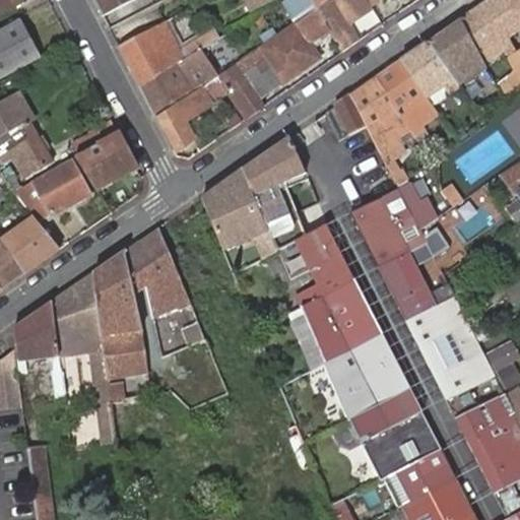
[(0,0),(0,13),(25,0),(0,0)]
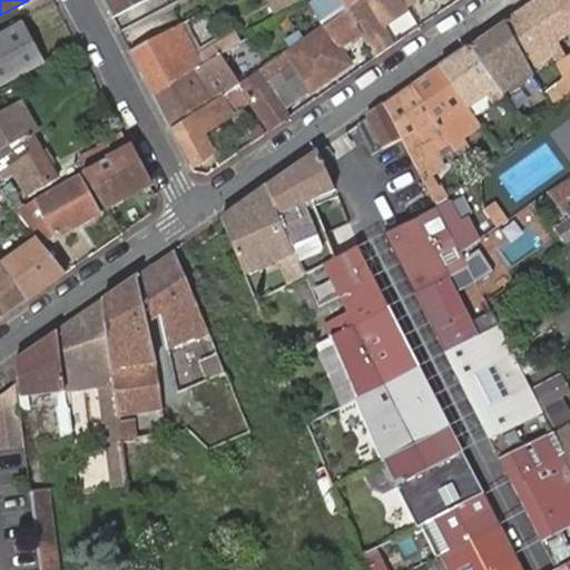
[(101,0),(111,18),(147,0),(101,0)]
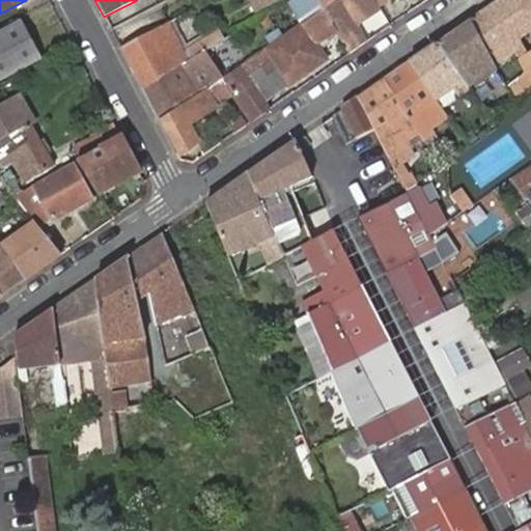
[(253,11),(275,0),(253,0),(249,3),(253,11)]
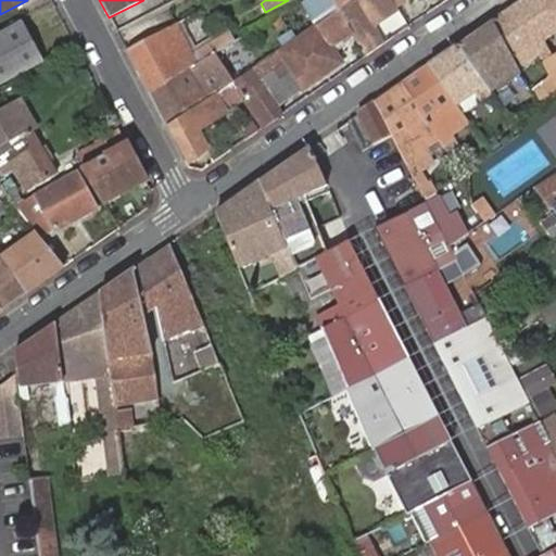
[(329,0),(336,11),(350,0),(329,0)]
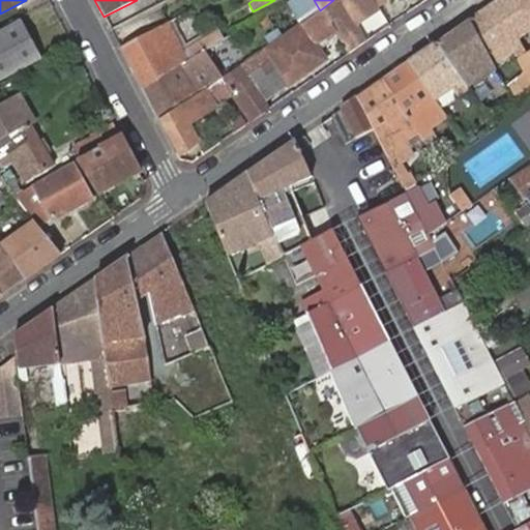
[(333,0),(320,10),(328,23),(330,26),(348,55),(365,41),(354,24),(377,8),(371,0),(333,0)]
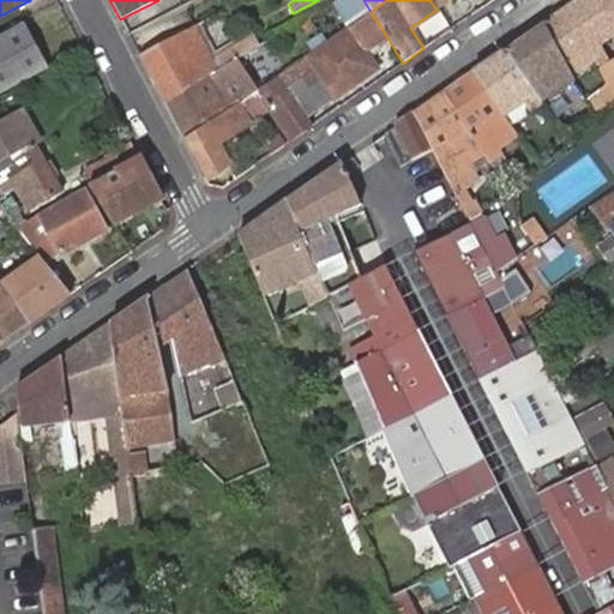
[(613,0),(573,0),(504,49),(542,106),(573,84),(570,78),(599,62),(599,43),(613,31),(613,0)]
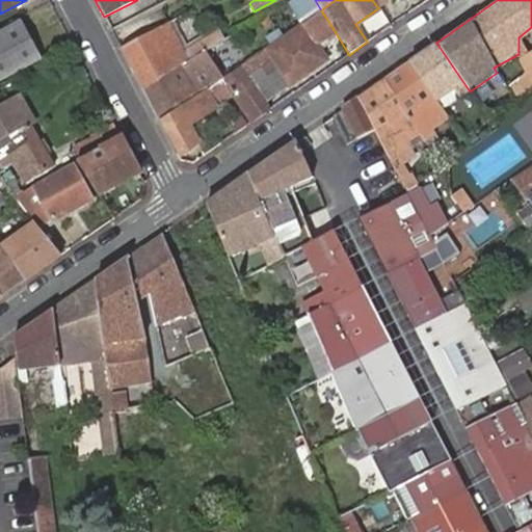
[(321,10),(265,49),(290,84),(325,61),(310,37),(329,23),(321,10)]
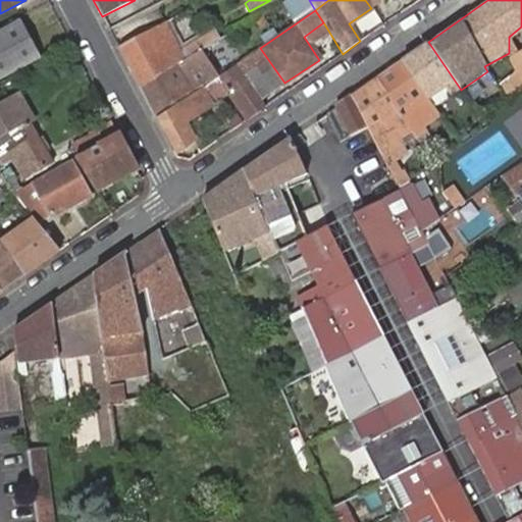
[(0,32),(0,76),(40,56),(20,21),(0,32)]
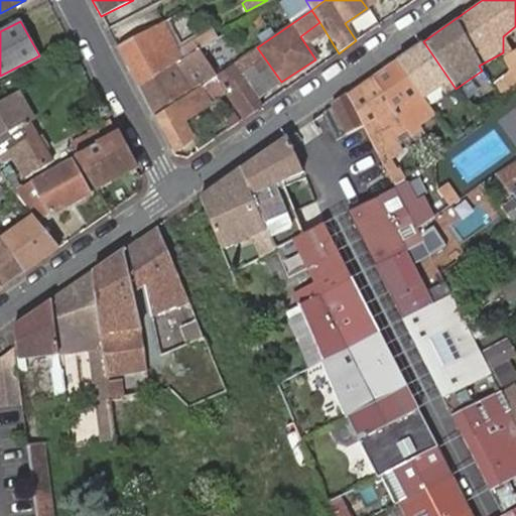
[(119,48),(140,85),(200,51),(220,39),(214,30),(179,49),(163,22),(119,48)]
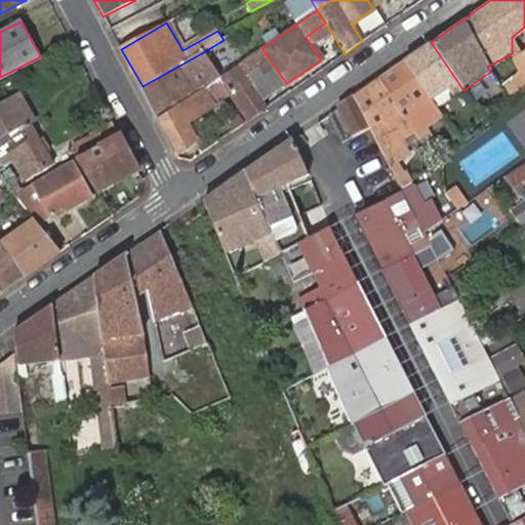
[(316,34),(333,61),(345,54),(327,26),(316,34)]
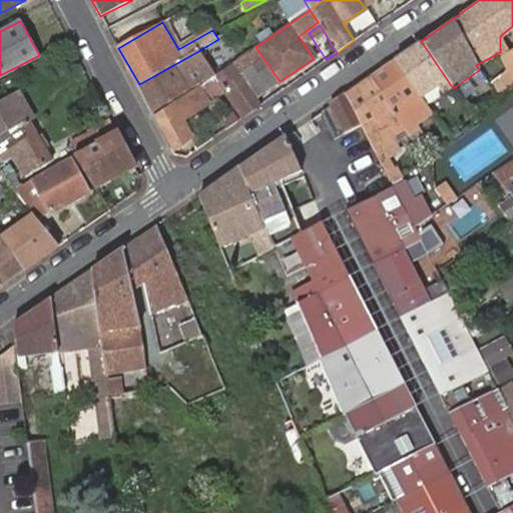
[(512,41),(512,26),(500,36),(500,52),(512,41)]
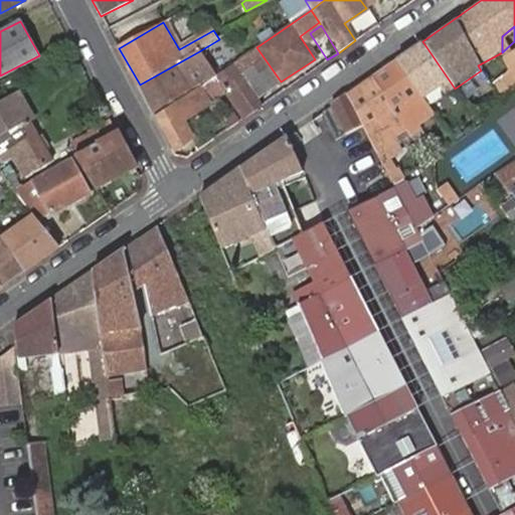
[(455,89),(422,41),(395,60),(428,107),(455,89)]
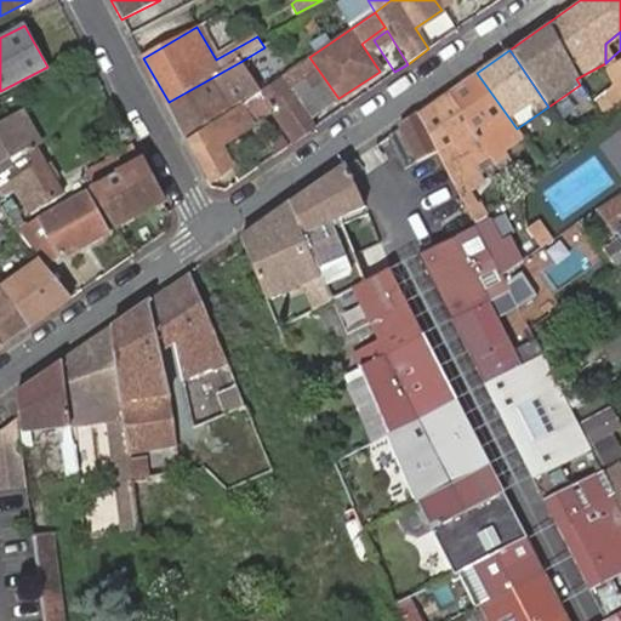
[(620,96),(620,50),(605,63),(620,96)]
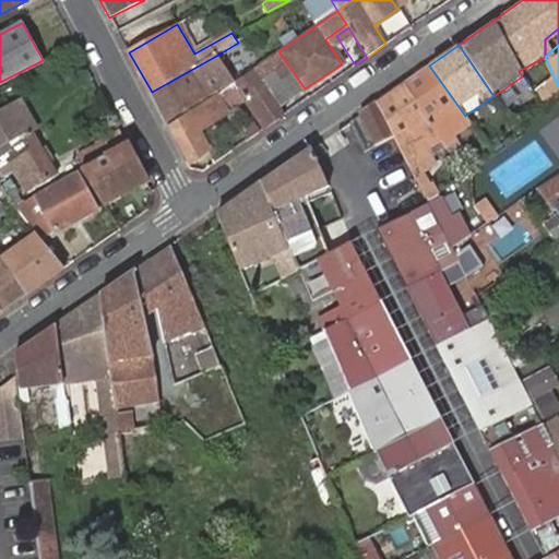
[(275,54),(252,71),(260,81),(278,69),(275,63),(280,61),(275,54)]
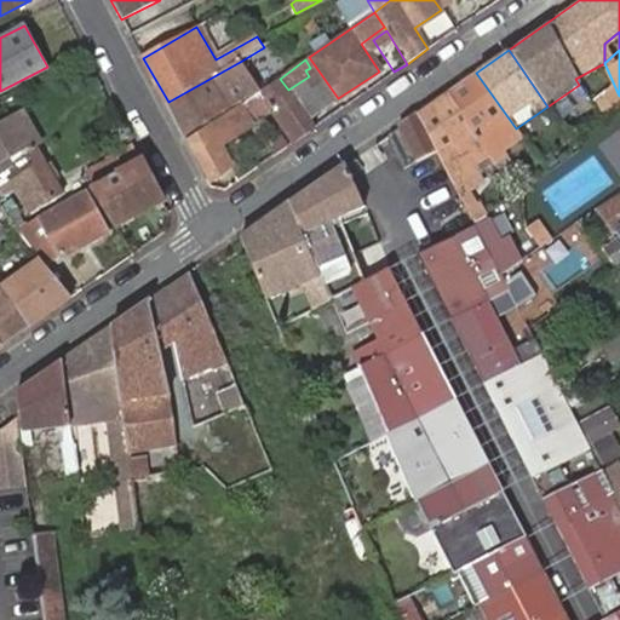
[(236,109),(241,105),(260,92),(240,62),(168,102),(187,144),(236,109)]
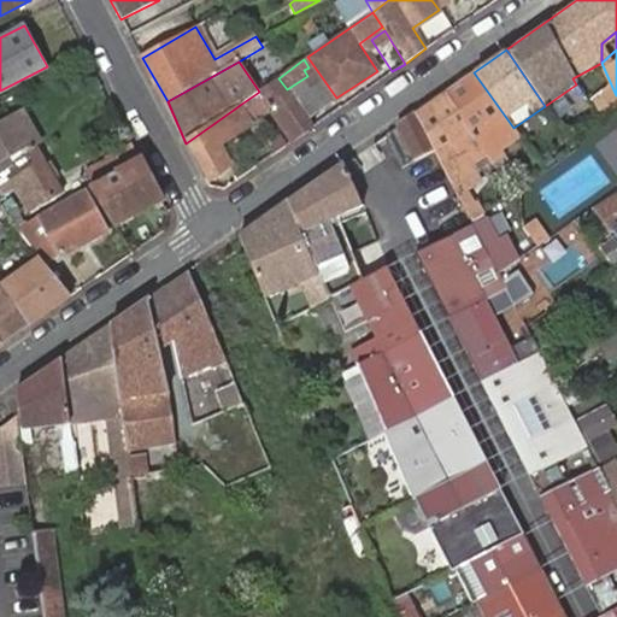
[(474,72),(447,90),(485,148),(509,133),(513,141),(519,136),(513,128),(474,72)]
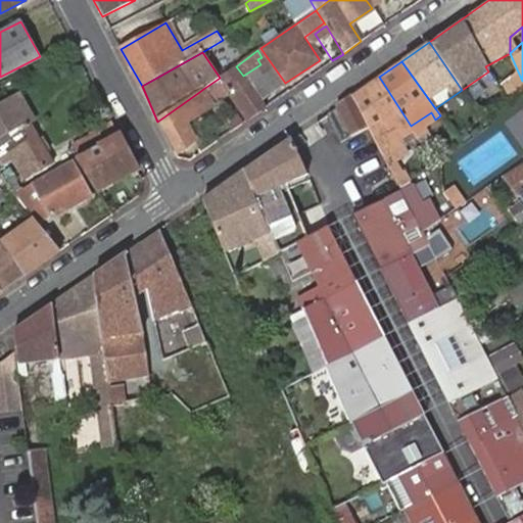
[(230,94),(247,121),(264,108),(234,67),(220,78),(203,89),(214,103),(230,94)]
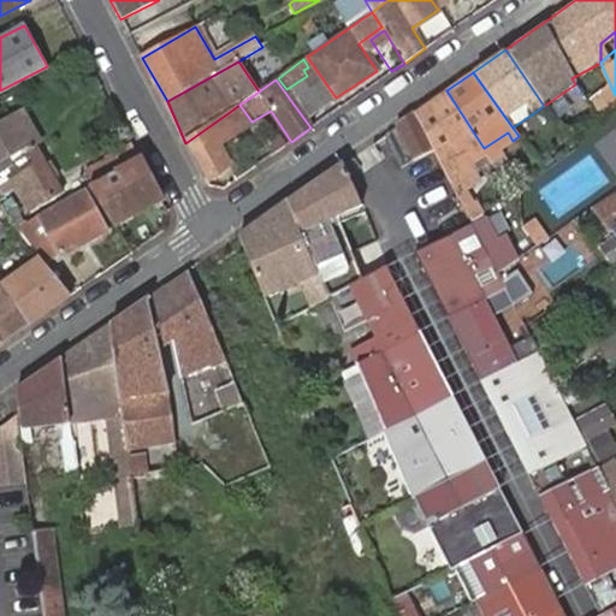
[(446,90),(414,113),(433,150),(458,200),(479,190),(465,161),(484,148),(446,90)]
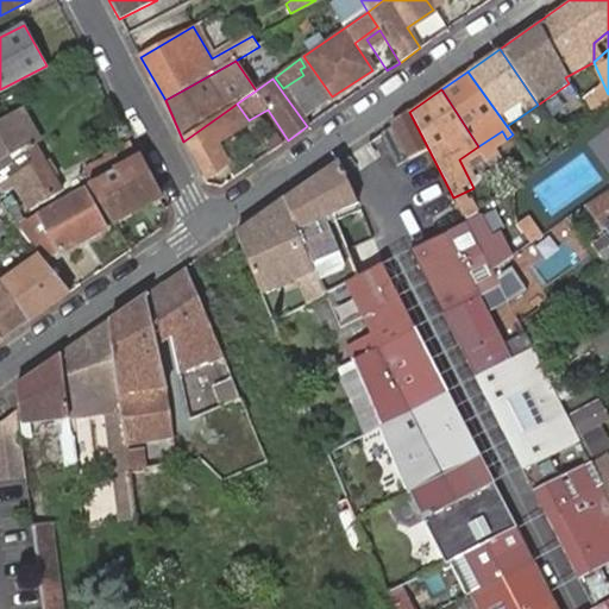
[(203,180),(225,165),(214,146),(244,126),(232,107),(183,142),(203,180)]
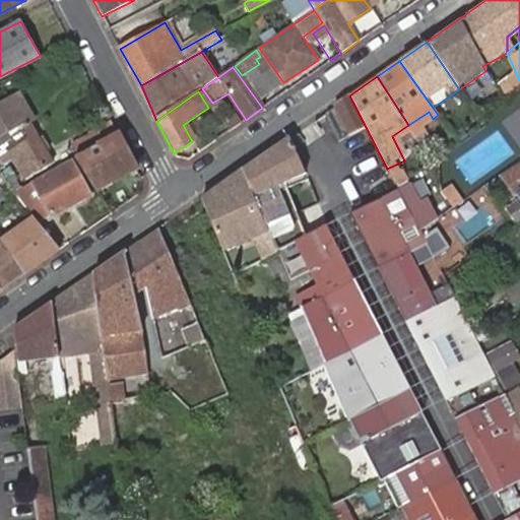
[(35,120),(20,94),(0,106),(0,164),(12,157),(25,179),(52,165),(28,123),(35,120)]
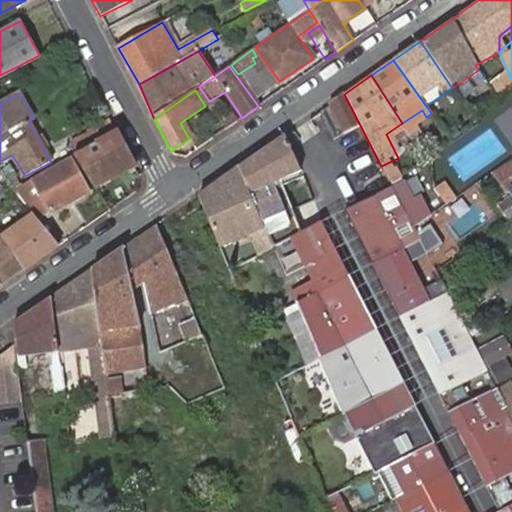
[(344,94),(330,103),(346,133),(360,125),(344,94)]
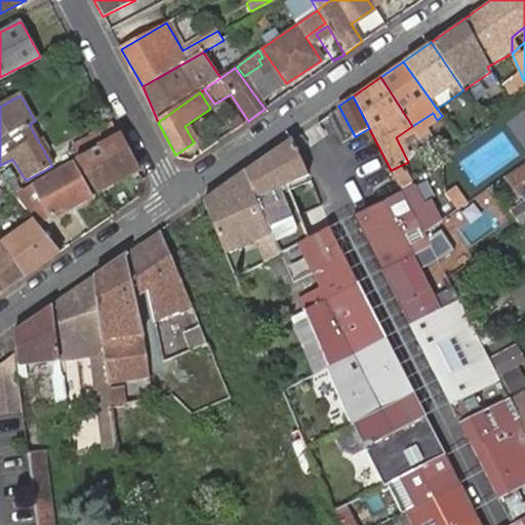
[(102,145),(120,135),(113,124),(96,133),(102,145)]
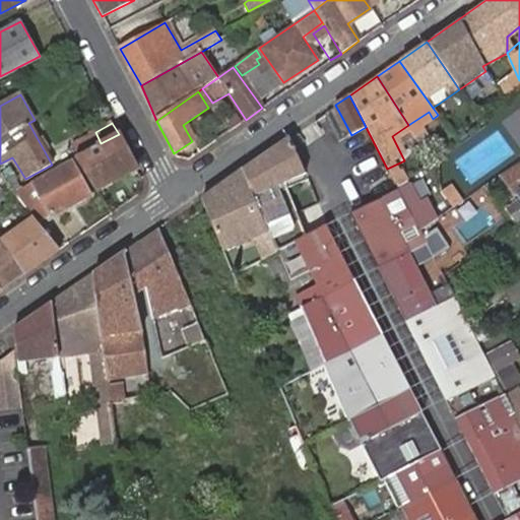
[(102,188),(137,169),(119,134),(101,143),(83,152),(83,154),(75,158),(82,170),(89,167),(102,188)]
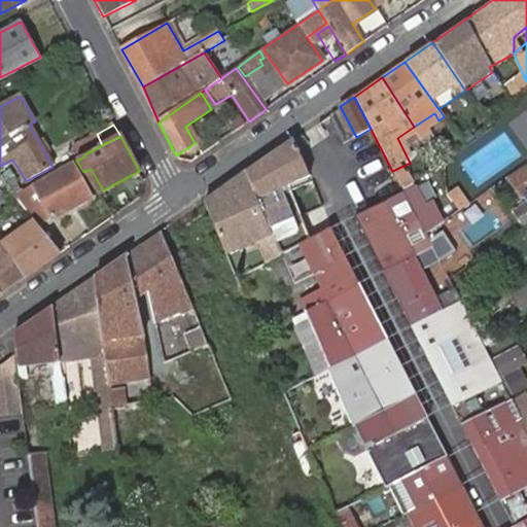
[(294,139),(246,173),(270,229),(293,218),(280,188),(309,174),(294,139)]
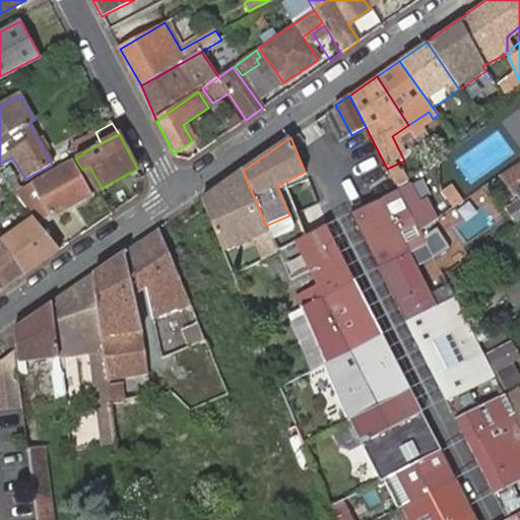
[(404,160),(387,169),(397,187),(412,177),(404,160)]
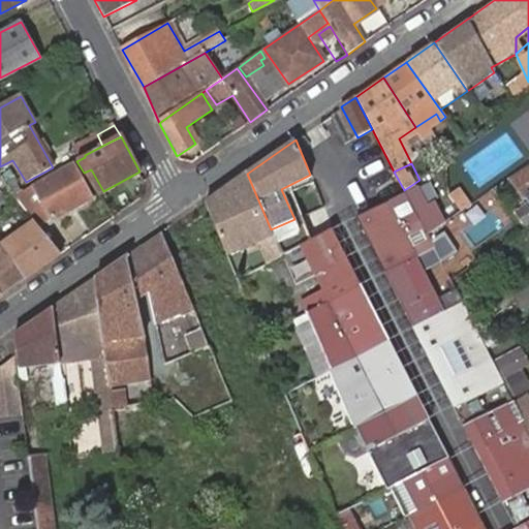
[(34,185),(54,219),(91,198),(72,164),(34,185)]
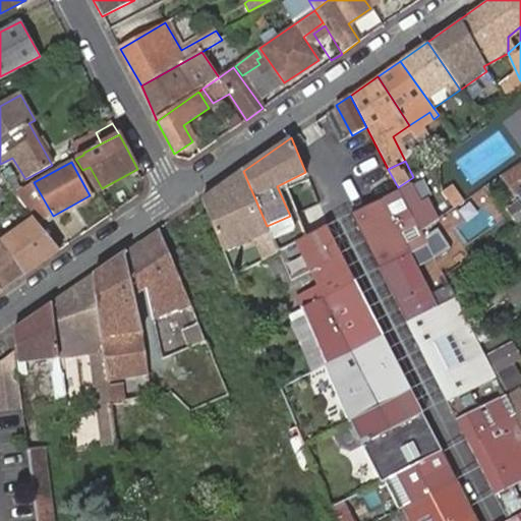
[(518,195),(520,192),(520,164),(505,175),(518,195)]
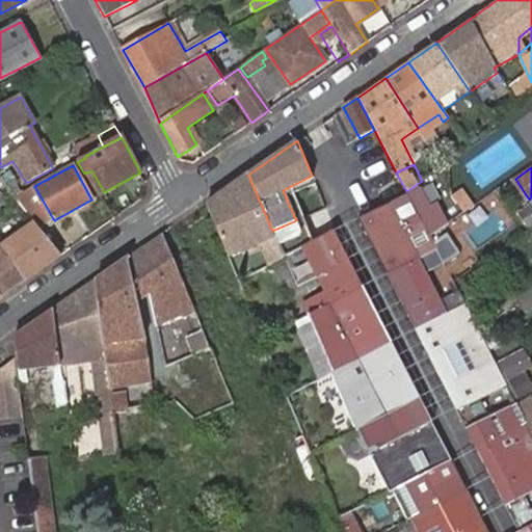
[(248,175),(206,204),(227,256),(260,242),(268,264),(283,257),(272,231),(248,175)]
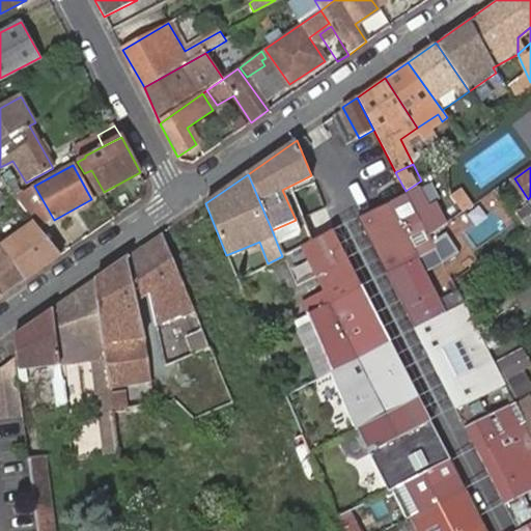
[(26,190),(49,222),(54,220),(34,186),(26,190)]
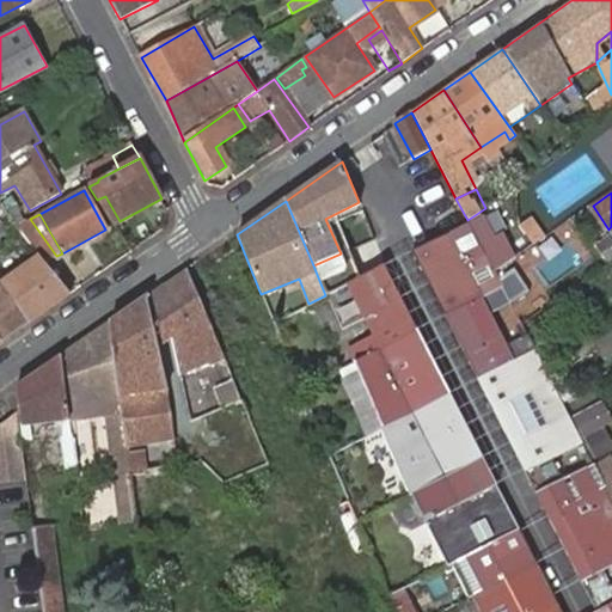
[(543,236),(530,216),(518,226),(531,245),(543,236)]
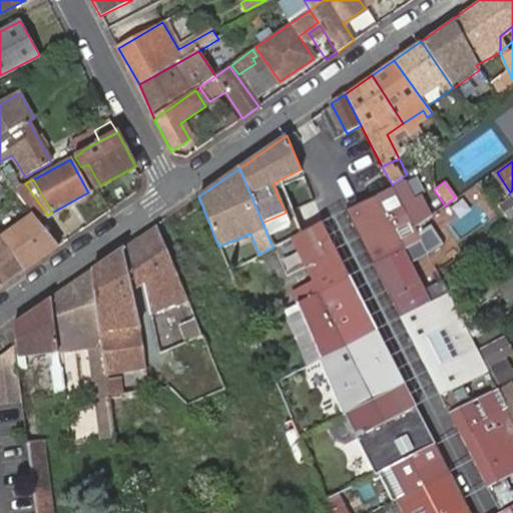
[(14,190),(35,215),(36,215),(46,226),(52,221),(47,214),(25,183),(14,190)]
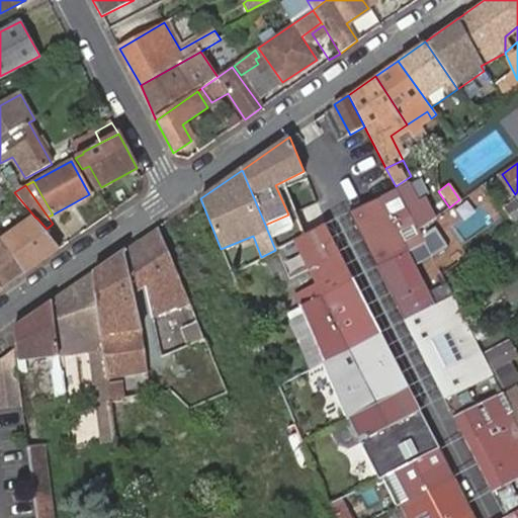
[(349,212),(376,266),(408,250),(424,242),(417,230),(407,208),(397,188),(349,212)]
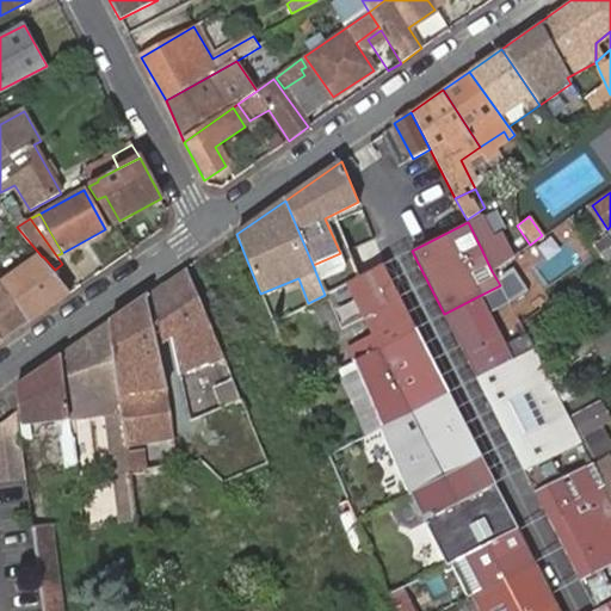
[(498,236),(480,246),(492,271),(510,259),(498,236)]
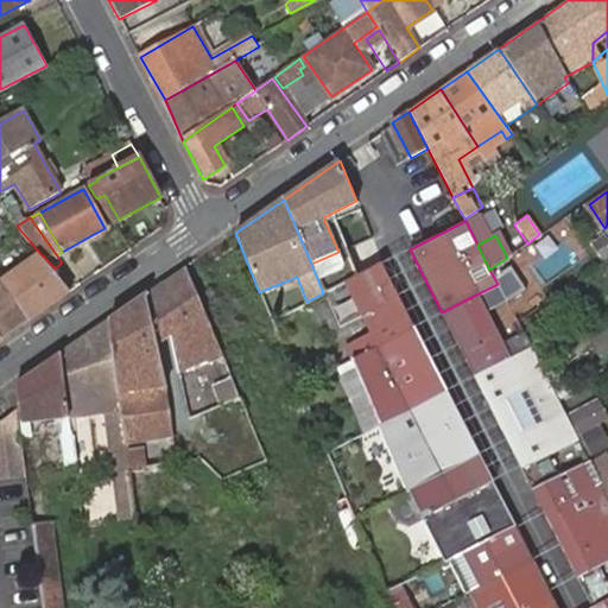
[(2,283),(29,320),(70,291),(42,255),(5,280),(2,283)]
